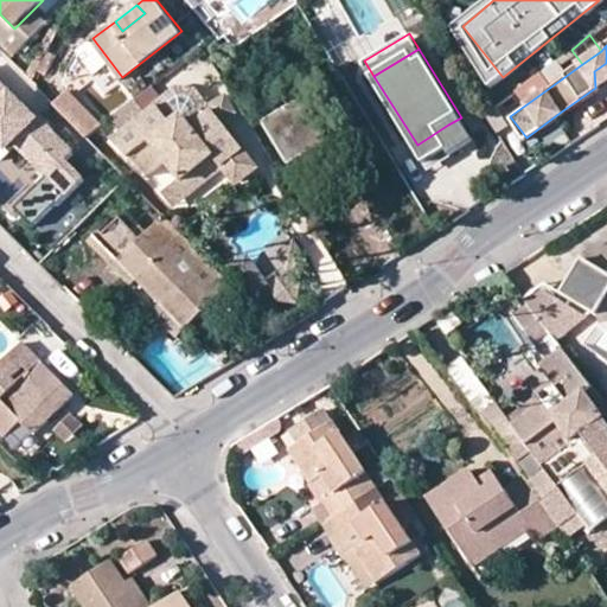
[(594,71),(595,88),(606,78),(606,63),(594,71)]
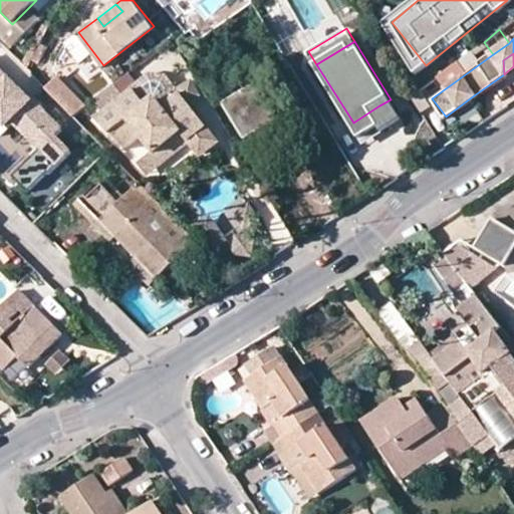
[(13,177),(29,192),(72,152),(56,136),(62,129),(32,98),(30,100),(0,69),(0,119),(6,126),(13,119),(41,149),(13,177)]
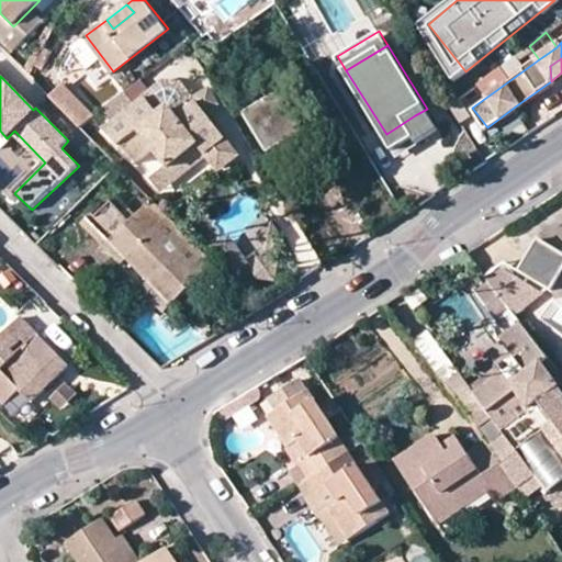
[(49,97),(78,124),(91,112),(63,83),(49,97)]
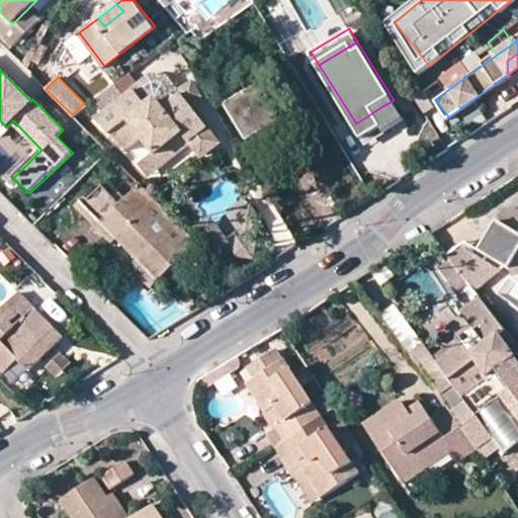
[(268,148),(288,136),(256,83),(225,103),(247,140),(259,133),(268,148)]
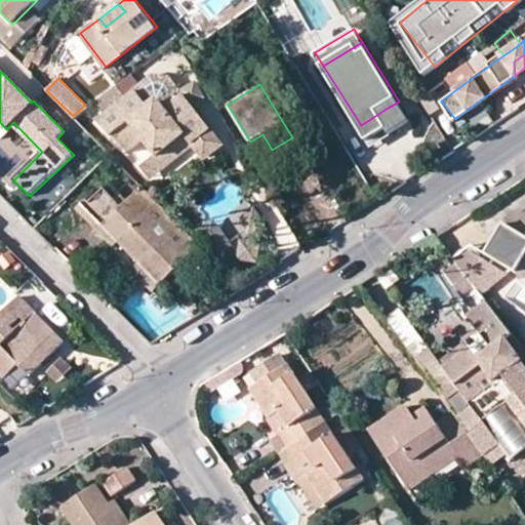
[(226,145),(186,92),(170,104),(164,95),(152,104),(140,89),(104,116),(117,134),(133,121),(162,158),(192,134),(198,144),(208,157),(226,145)]
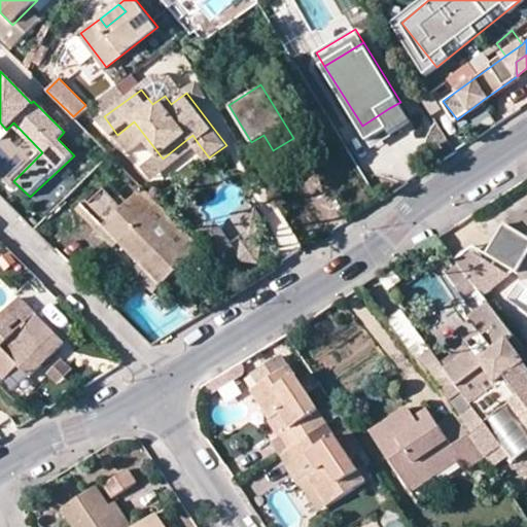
[(396,119),(389,108),(362,126),(369,137),(396,119)]
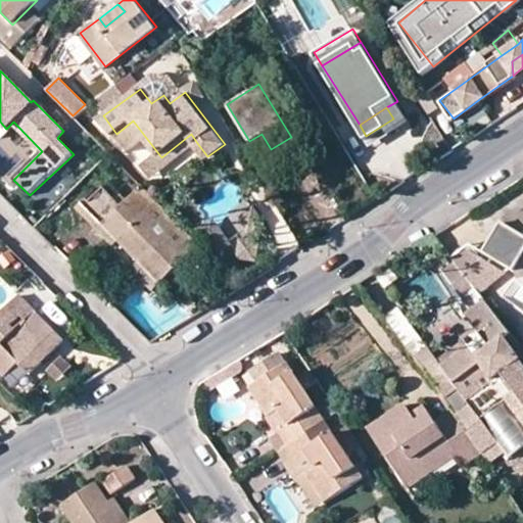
[(161,157),(169,164),(197,143),(191,134),(161,157)]
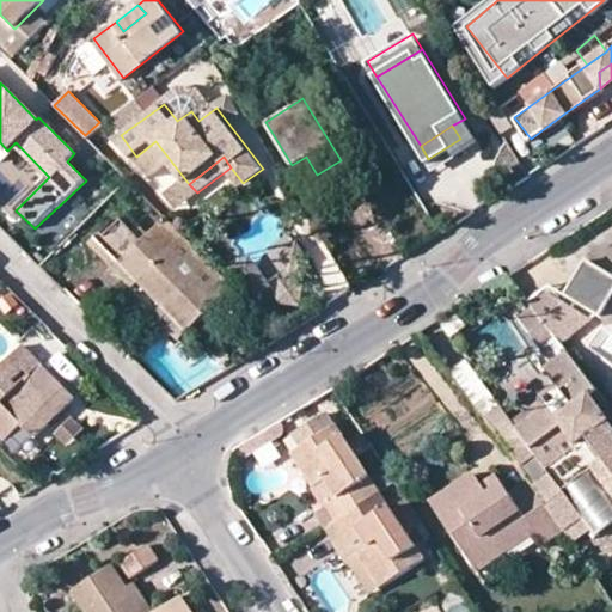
[(173,195),(182,206),(197,193),(189,184),(173,195)]
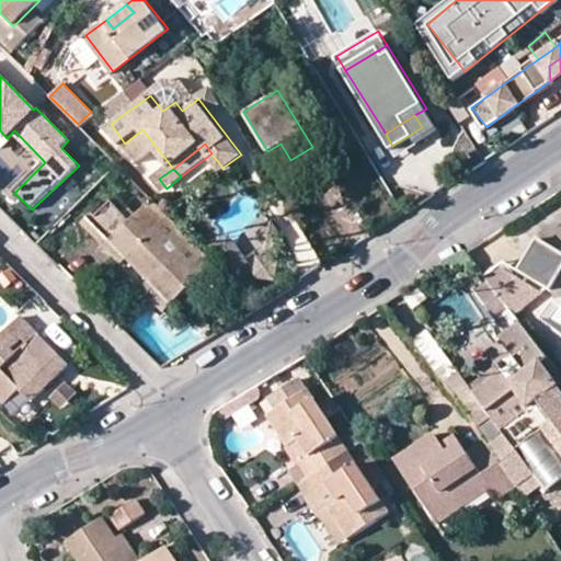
[(173,301),(215,263),(152,199),(133,219),(113,198),(92,219),(113,240),(173,301)]
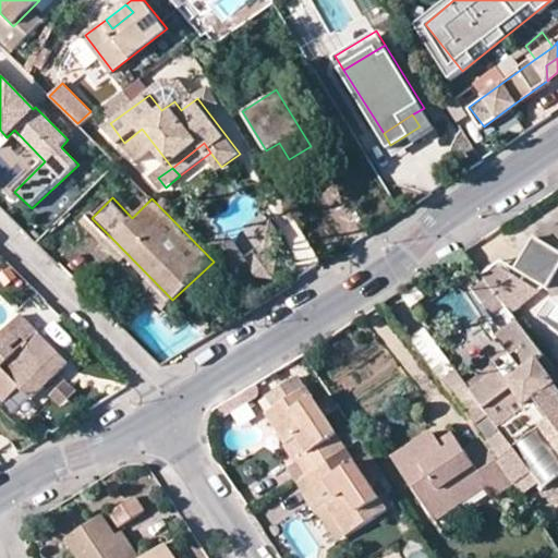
[(92,218),(83,227),(104,246),(112,239),(92,218)]
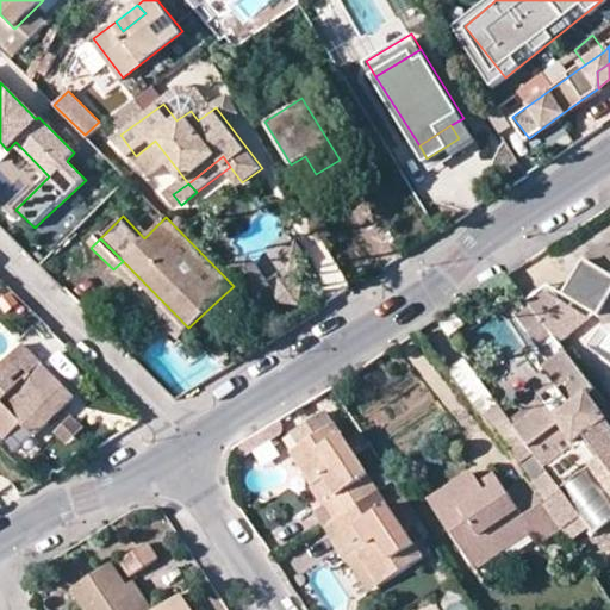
[(609,250),(601,253),(601,262),(596,259),(565,300),(596,324),(599,321),(609,329),(609,250)]
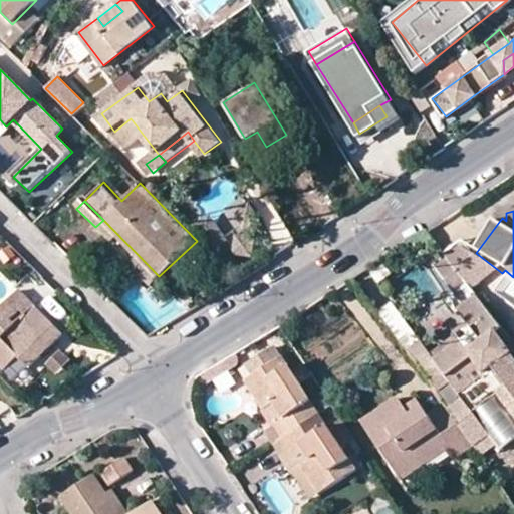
[(152,284),(159,276),(103,220),(95,227),(152,284)]
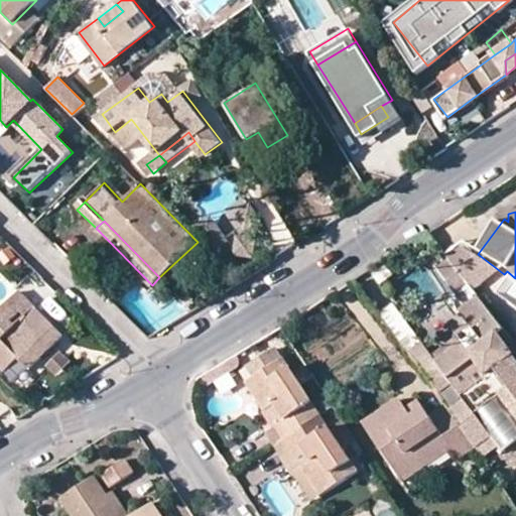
[(448,259),(449,262),(467,281),(486,268),(462,250),(448,259)]
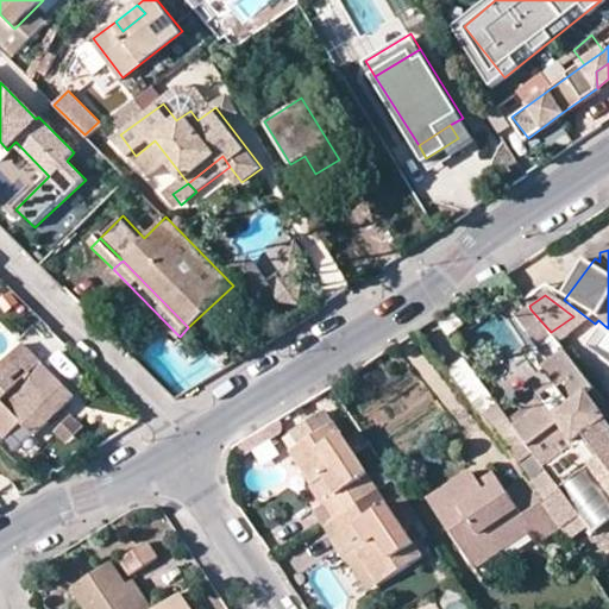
[(531,309),(518,319),(544,353),(559,343),(551,332),(531,309)]
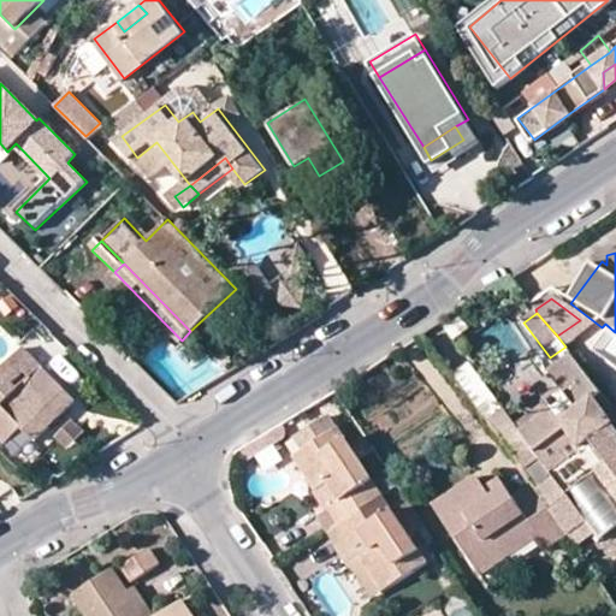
[(557,336),(566,347),(591,329),(580,320),(557,336)]
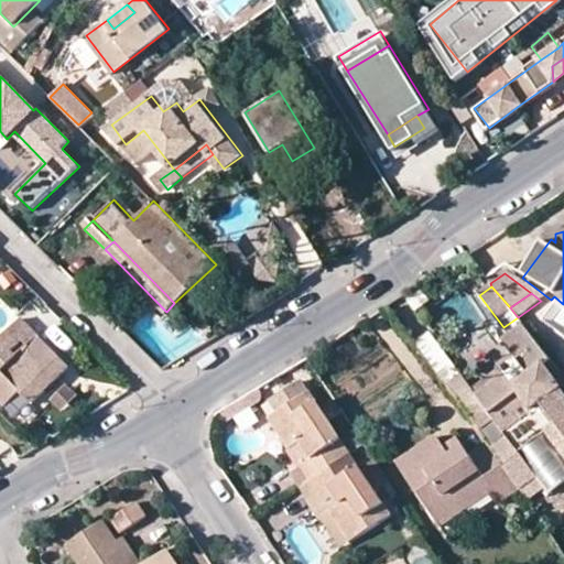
[(33,402),(68,367),(22,320),(0,338),(0,397),(8,404),(20,391),(33,402)]
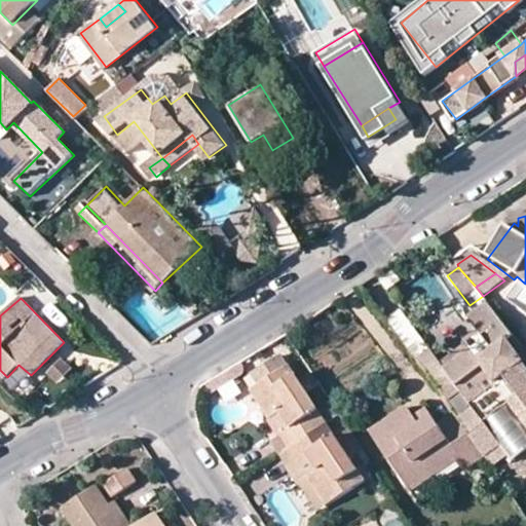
[(472,320),(478,315),(470,305),(463,309),(472,320)]
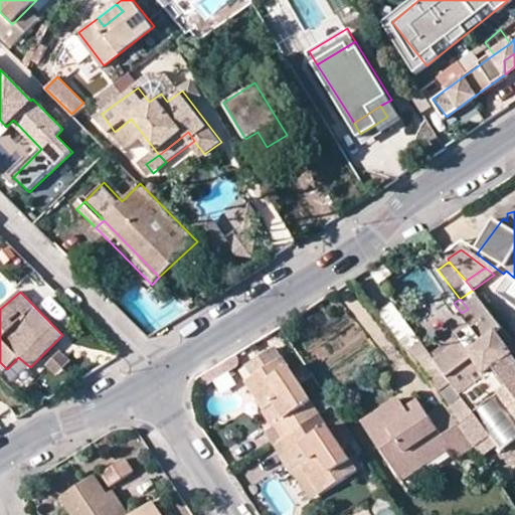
[(460,392),(495,368),(514,395),(514,360),(511,355),(514,353),(514,344),(480,300),(468,309),(462,313),(476,331),(481,338),(472,343),(467,337),(463,340),(437,360),(431,353),(423,343),(408,354),(436,390),(450,380),(460,392)]
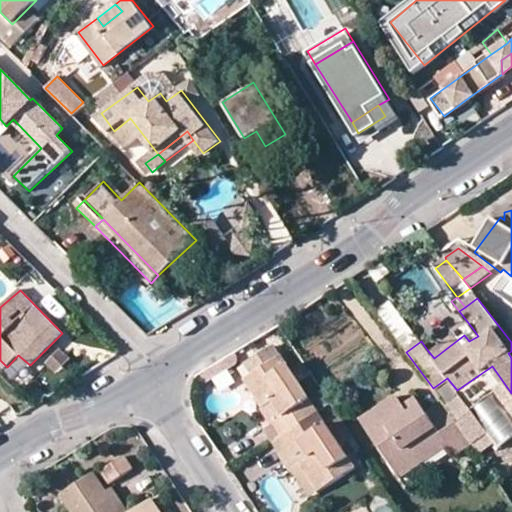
[(379,309),(401,345),(413,338),(391,301),(379,309)]
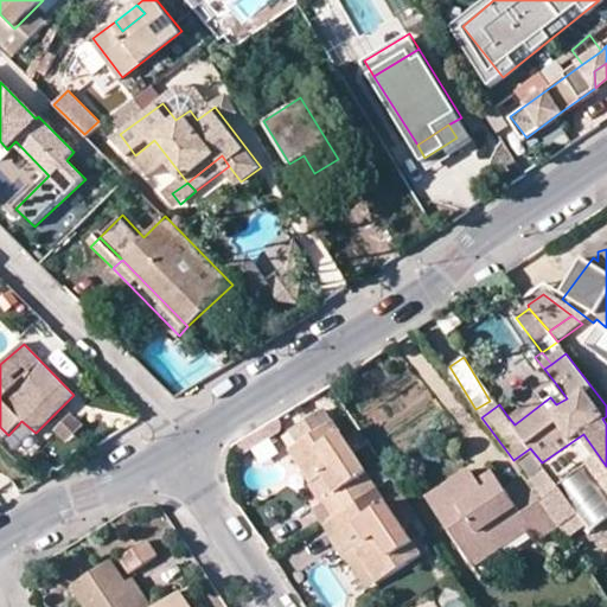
[(550,397),(556,404),(567,398),(561,390),(550,397)]
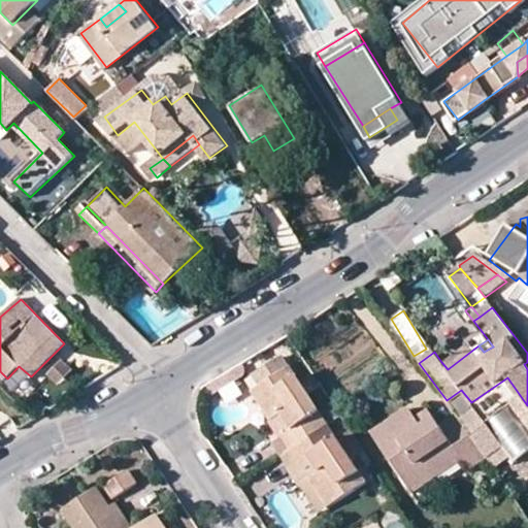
[(474,349),(468,343),(441,362),(448,369),(474,349)]
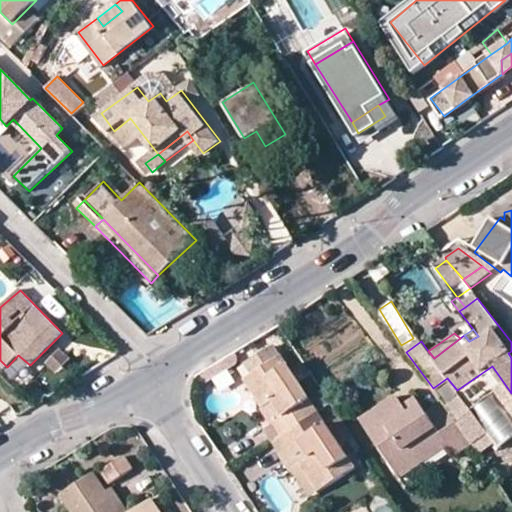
[(57,347),(42,362),(54,373),(69,359),(57,347)]
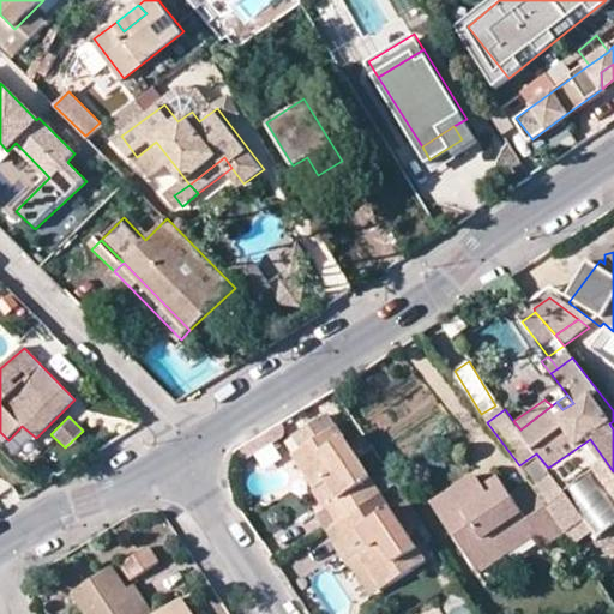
[(313,489),(324,483),(336,476),(348,493),(336,500),(318,511),(330,528),(347,516),(381,493),(336,428),(292,456),(305,476),(313,489)]
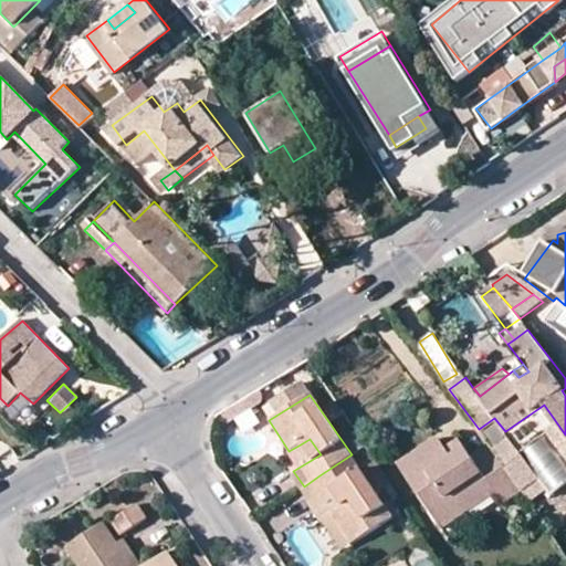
[(467,450),(454,458),(448,449),(440,438),(400,463),(441,527),(465,513),(462,509),(491,489),(494,494),(501,504),(520,491),(489,444),(471,457),(467,450)]
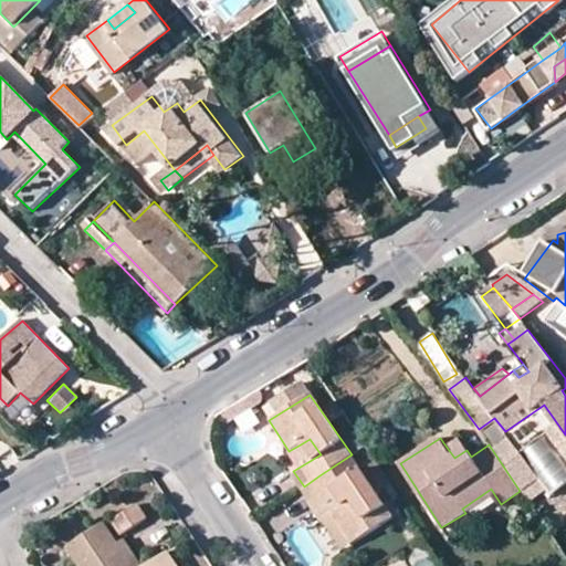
[(310,439),(299,446),(310,461),(321,454),(310,439)]
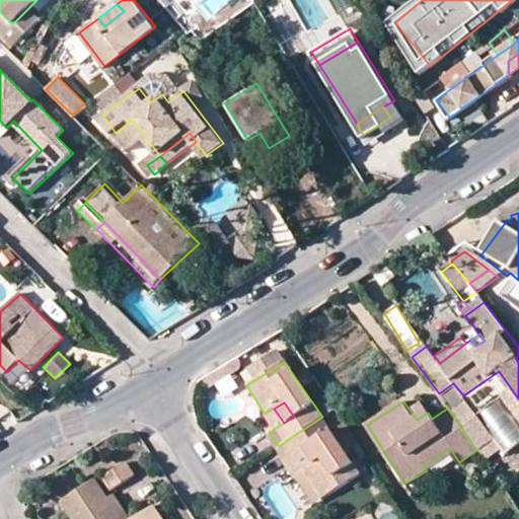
[(411,412),(417,420),(428,413),(422,404),(411,412)]
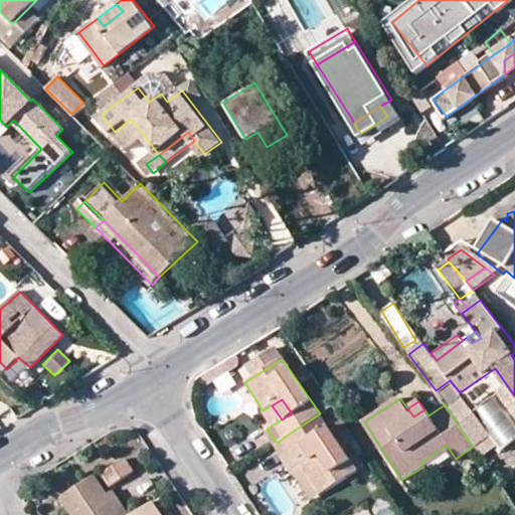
[(301,447),(310,441),(318,455),(310,460),(299,467),(307,479),(317,494),(355,468),(320,413),(291,433),(277,443),(286,457),(301,447)]
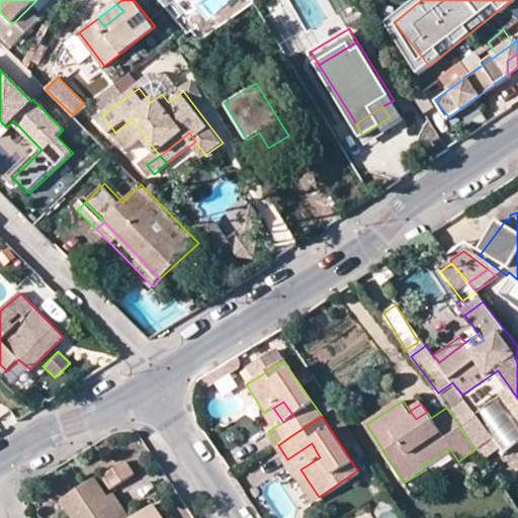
[(300,469),(312,462),(320,457),(312,443),(303,449),(287,459),(315,500),(319,497),(309,482),(300,469)]
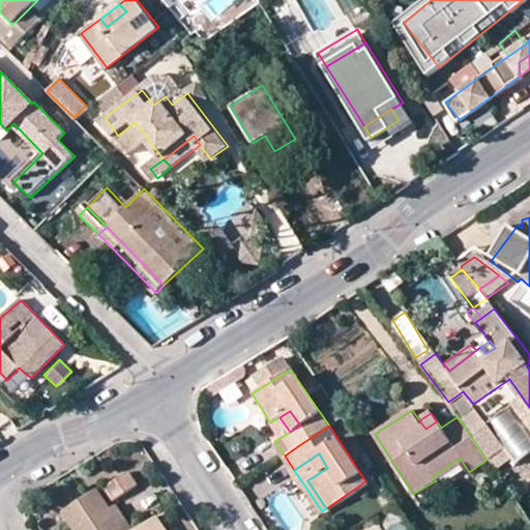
[(433,476),(436,480),(463,463),(460,458),(433,476)]
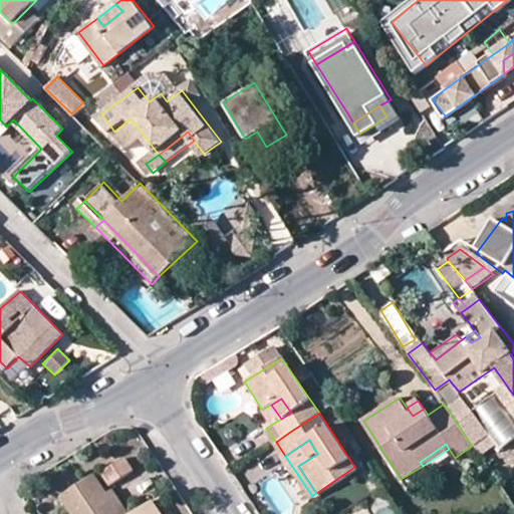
[(122,453),(96,467),(107,486),(134,472),(122,453)]
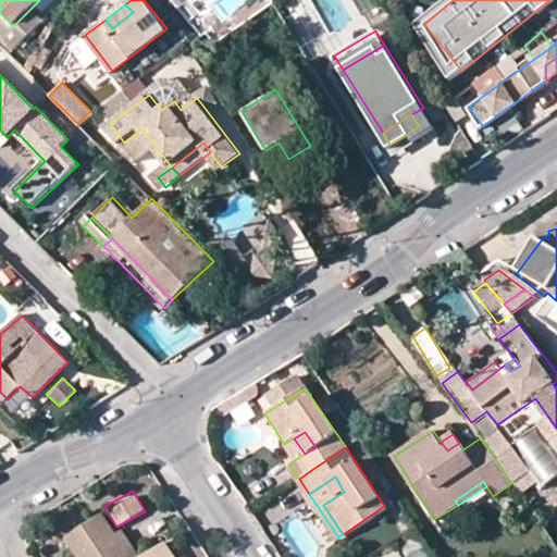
[(103,518),(67,541),(77,556),(127,556),(116,539),(103,518)]
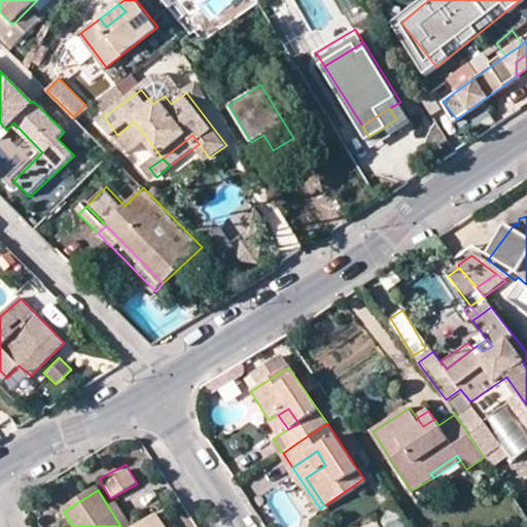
[(131,526),(116,505),(110,510),(120,526),(131,526)]
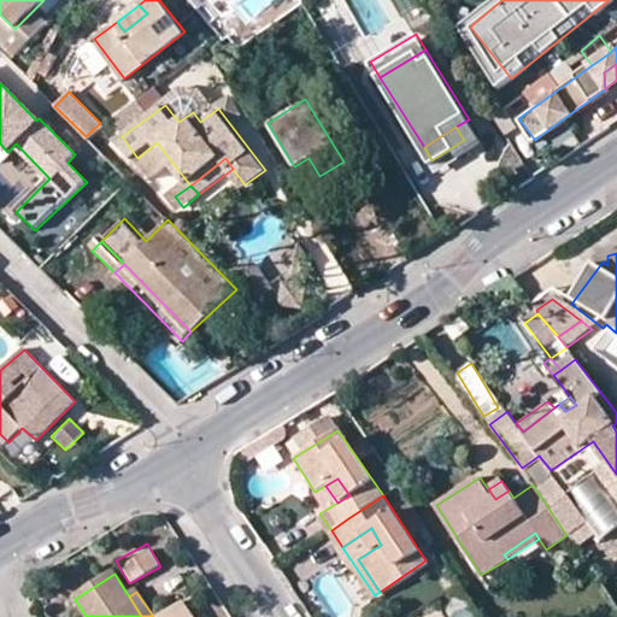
[(192,616),(183,604),(162,616),(192,616)]
